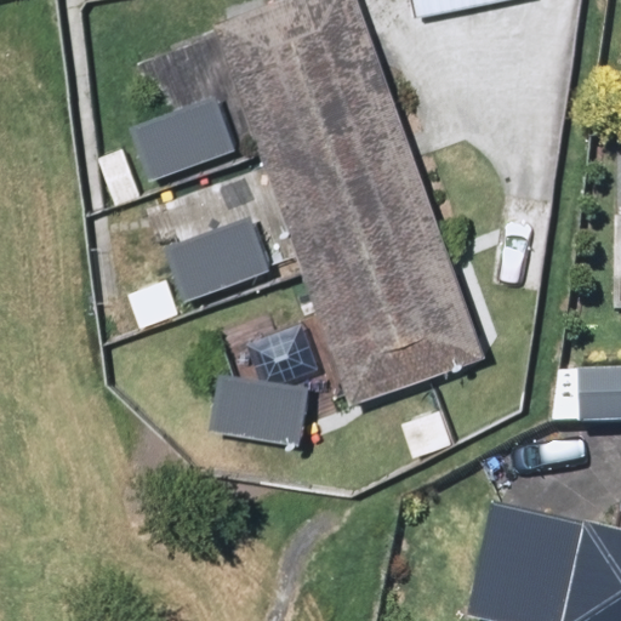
[(358,0),(281,0),(214,24),(347,406),(484,359),(358,0)]
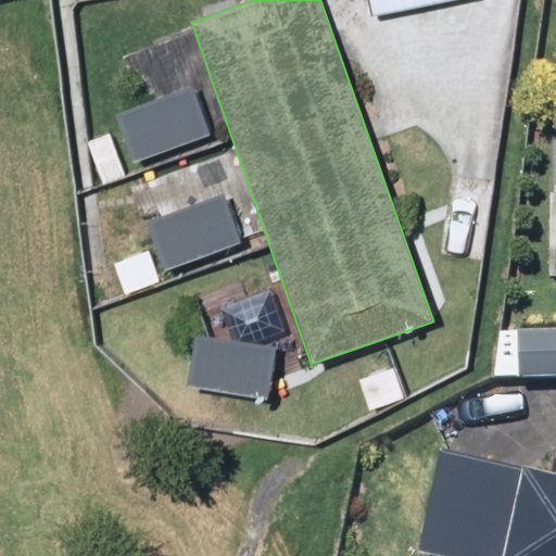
[(367,0),(371,16),(451,0),(367,0)]
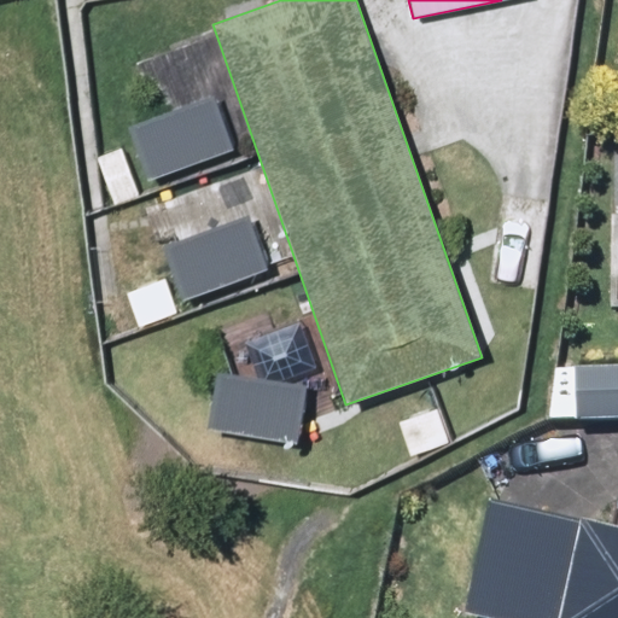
[(211,95),(130,128),(151,181),(233,149),(211,95)]
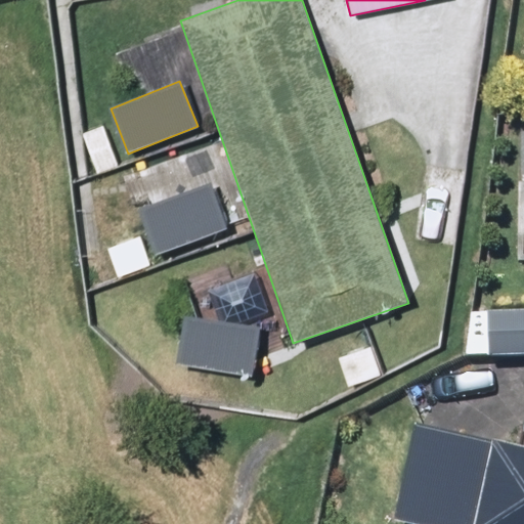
[(226,227),(209,183),(139,210),(157,254),(226,227)]
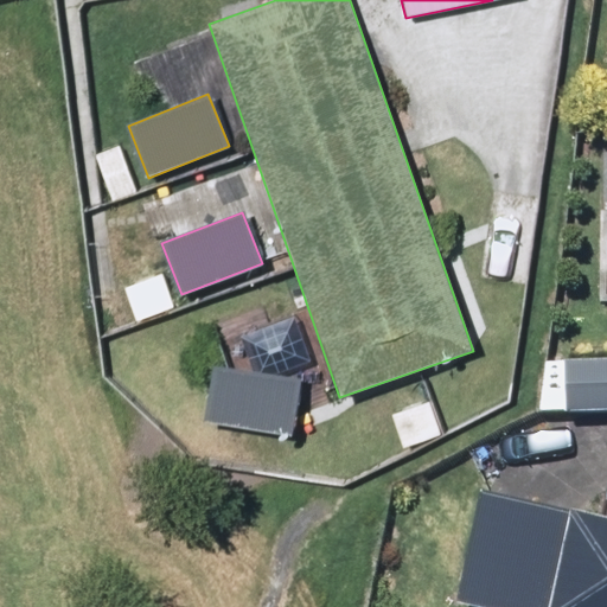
[(301,382),(211,369),(203,423),(293,436),(301,382)]
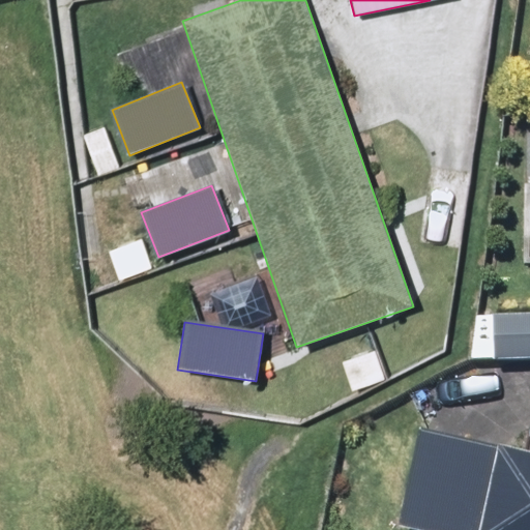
[(529,325),(499,326),(499,372),(529,371),(529,325)]
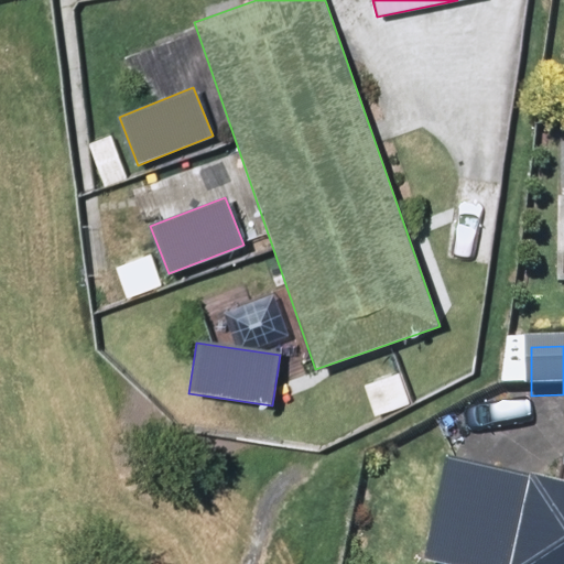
[(563,563),(563,483),(445,459),(423,563),(563,563)]
